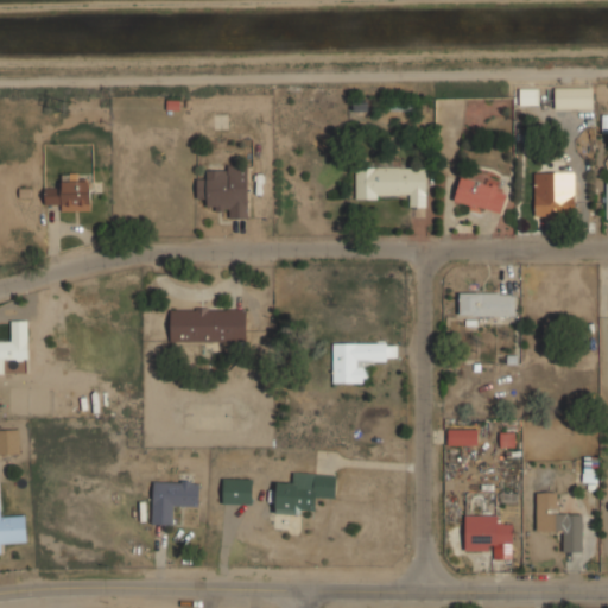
[(553,108),(591,108),(591,87),(553,88),(553,108)]
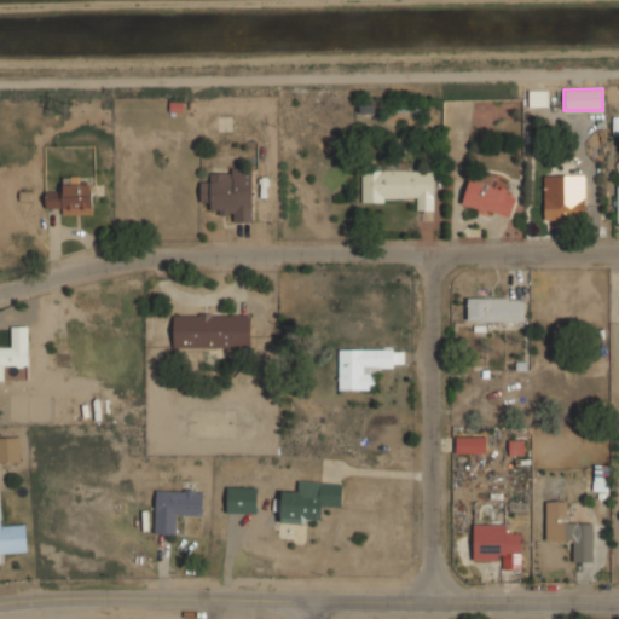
[(528,106),(548,106),(548,91),(528,90),(528,106)]
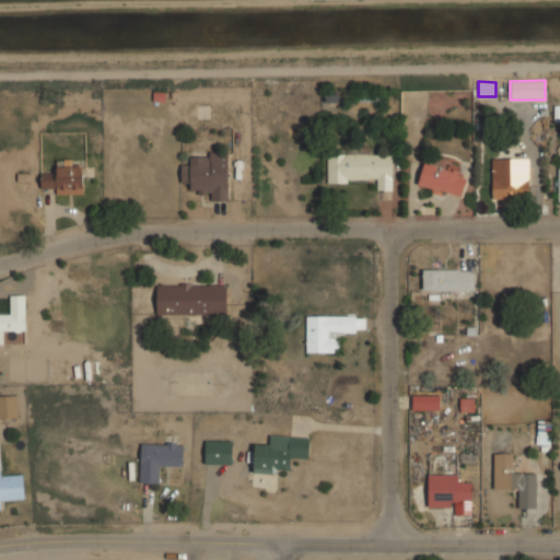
[(327,179),(377,181),(377,190),(392,190),(392,154),(327,153),(327,179)]
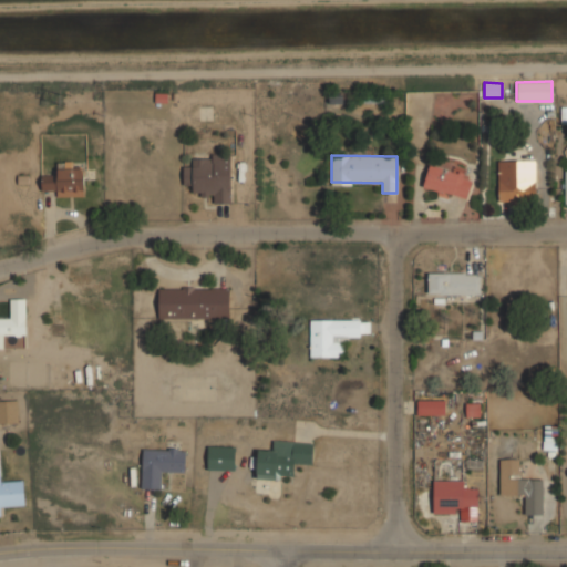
[(230,156),(192,156),(192,166),(183,166),(183,185),(193,185),(193,195),(214,195),(214,203),(230,203),(230,156)]
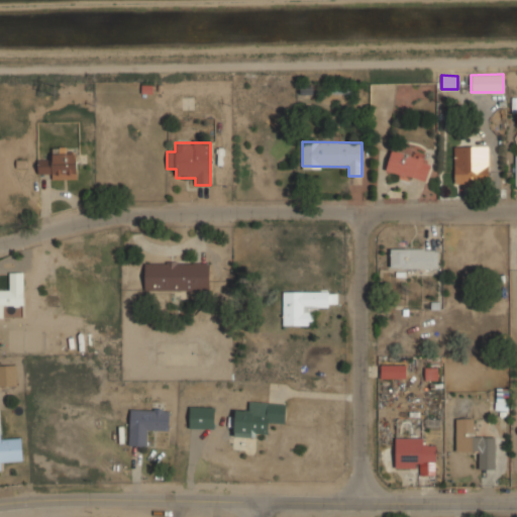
[(77,179),(76,153),(66,153),(66,146),(52,147),(52,160),(37,160),(37,174),(52,174),(52,179),(77,179)]
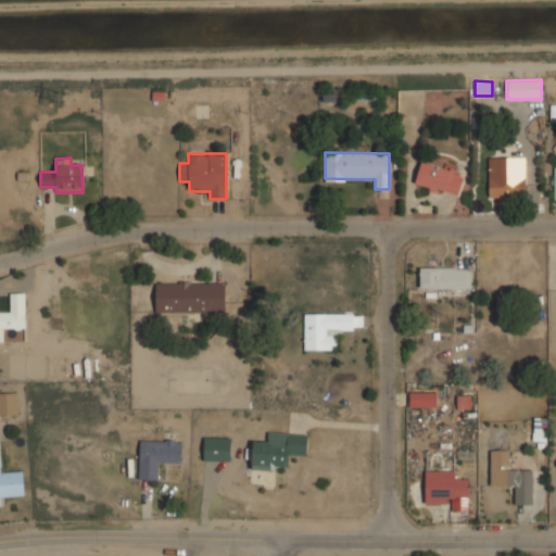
[(489,199),(525,198),(525,158),(488,158),(489,199)]
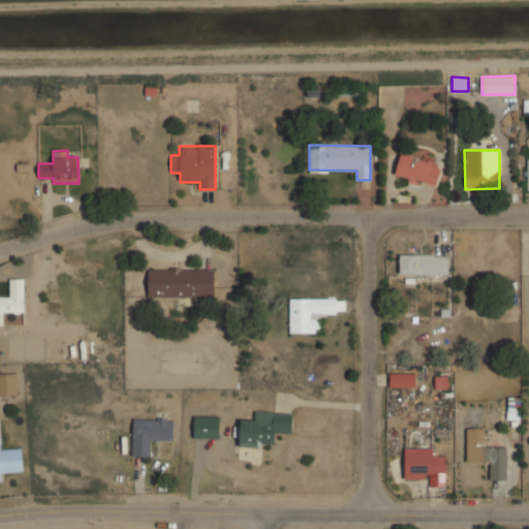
[(395,174),(435,185),(439,167),(431,165),(432,161),(401,152),(395,174)]
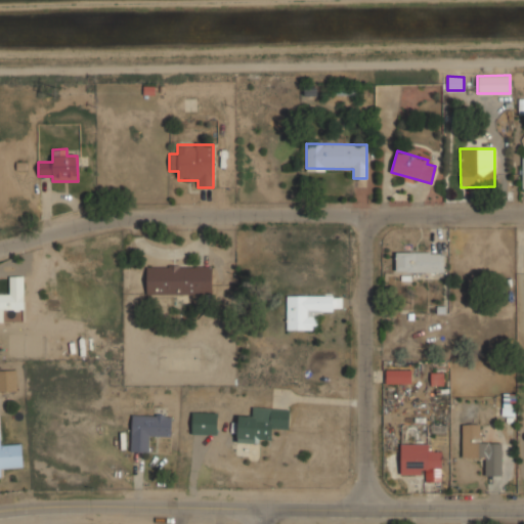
[(396,252),(395,271),(444,272),(444,253),(396,252)]
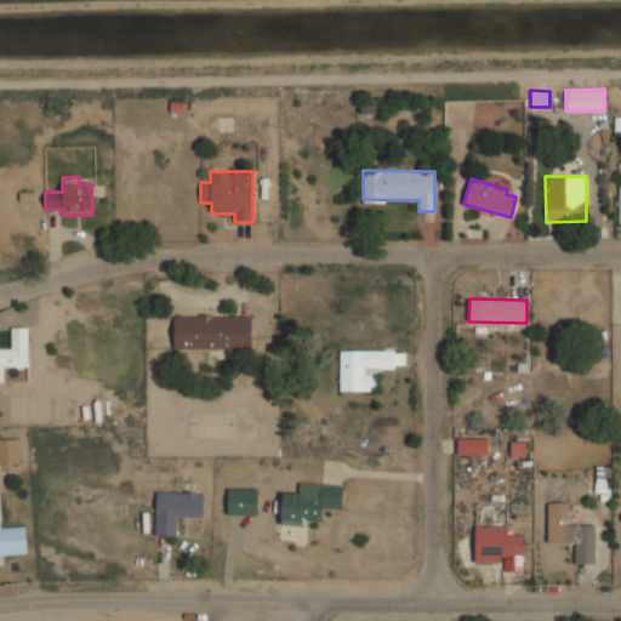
[(174,348),(251,348),(251,314),(174,314),(174,348)]
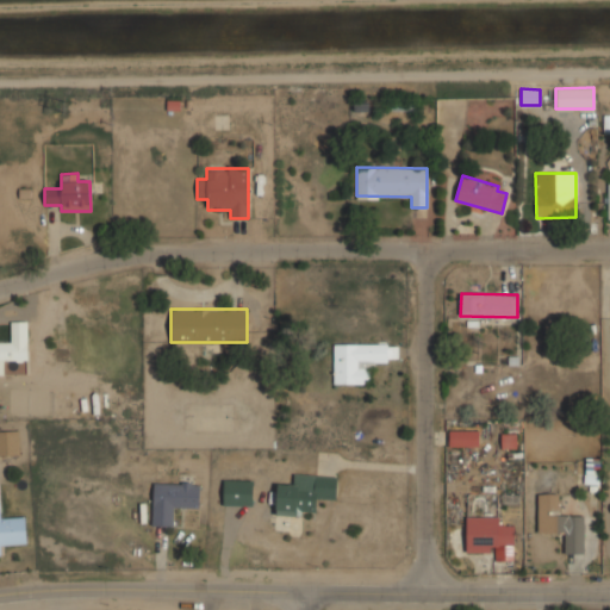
[(0,360),(27,360),(27,321),(11,321),(11,342),(0,342),(0,360)]
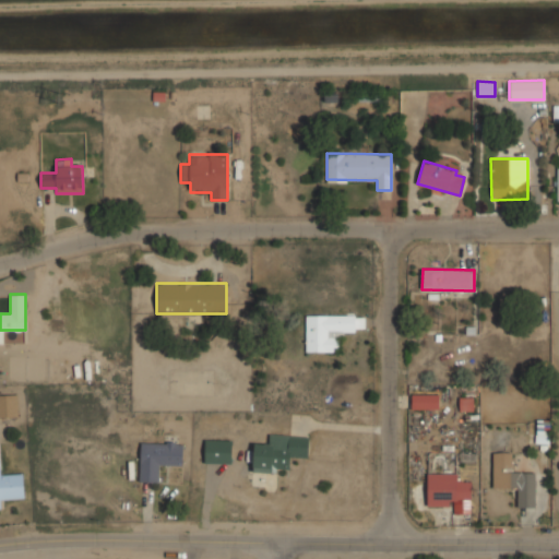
[(306,313),(306,351),(342,351),(342,331),(355,331),(355,313),(306,313)]
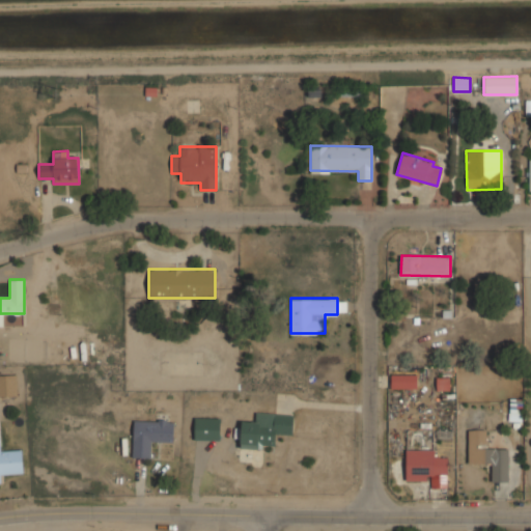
[(0,396),(17,396),(17,373),(0,373),(0,396)]
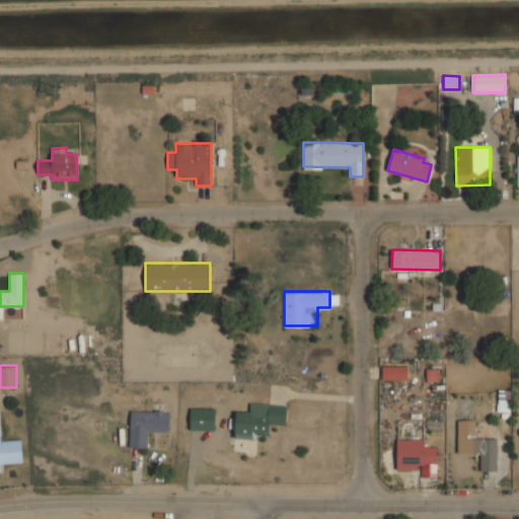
[(408,366),(382,366),(382,379),(408,379),(408,366)]
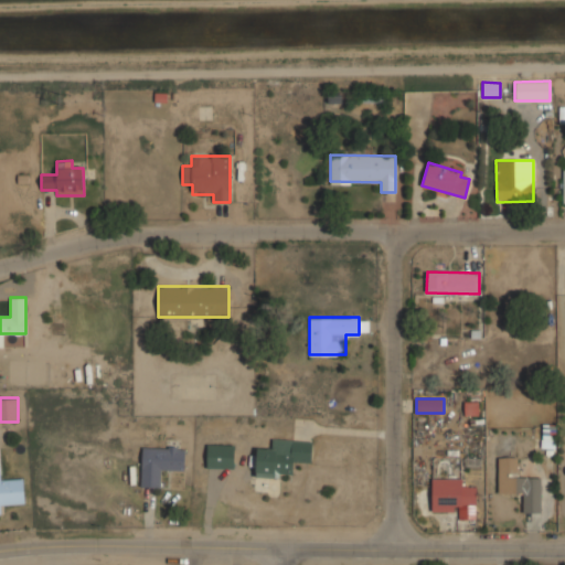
[(312,440),(272,437),(270,448),(257,447),(255,475),(291,477),(292,460),(311,461),(312,440)]
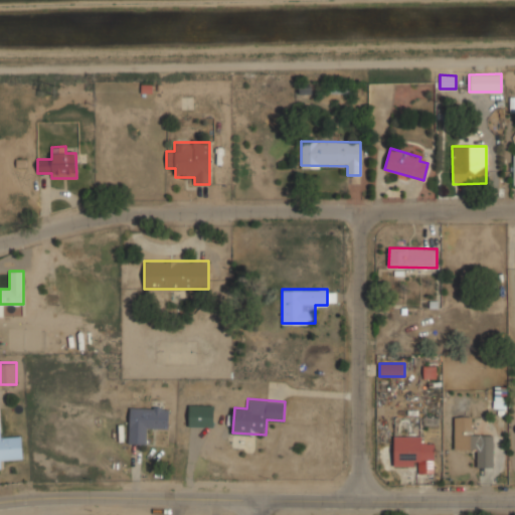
[(129,407),(129,444),(147,444),(148,430),(168,431),(168,400),(150,399),(150,408),(129,407)]
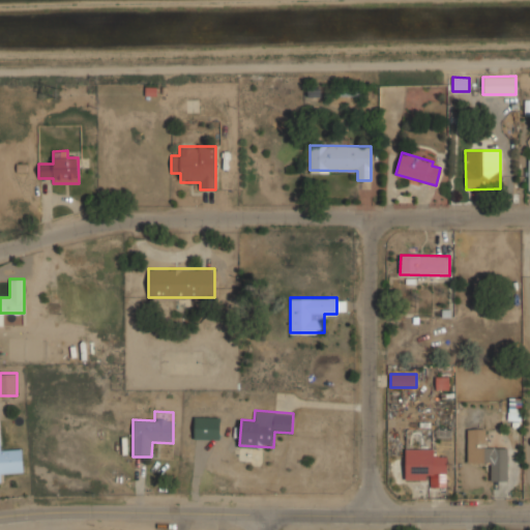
[(219,439),(219,416),(194,416),(194,439),(219,439)]
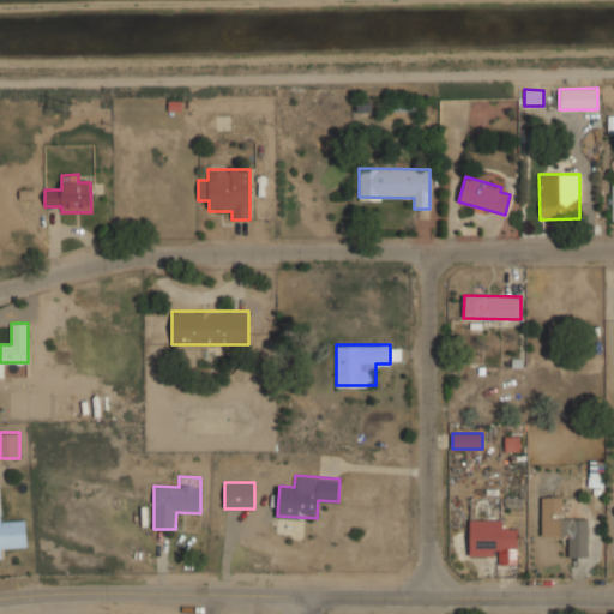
[(541,536),(569,536),(569,558),(588,558),(588,518),(563,518),(563,497),(542,497),(541,536)]
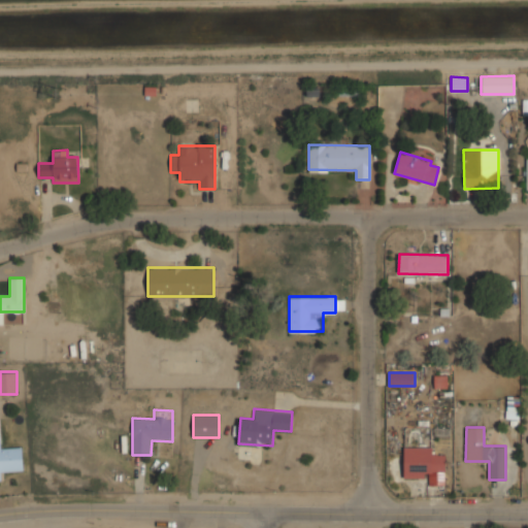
[(0,480),(2,480),(1,470),(23,469),(22,447),(0,448),(0,480)]
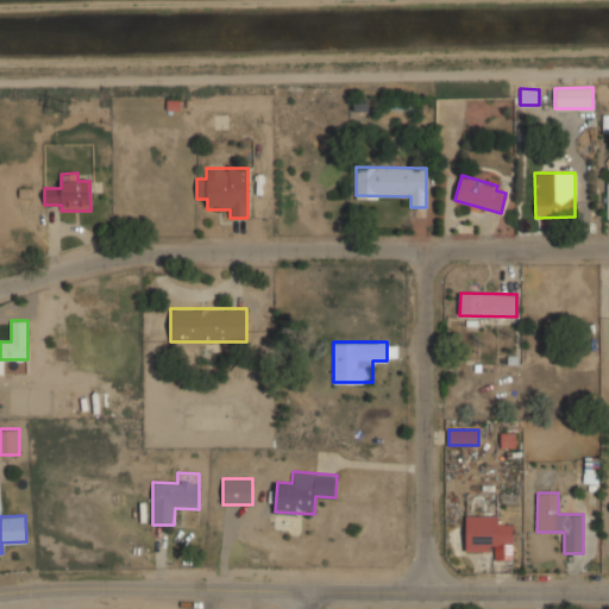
[(465,551),(493,552),(493,557),(513,557),(513,525),(497,523),(497,515),(465,515),(465,551)]
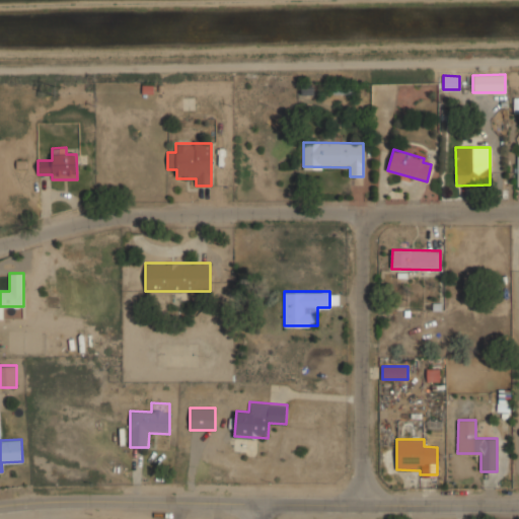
All buildings are outlined.
